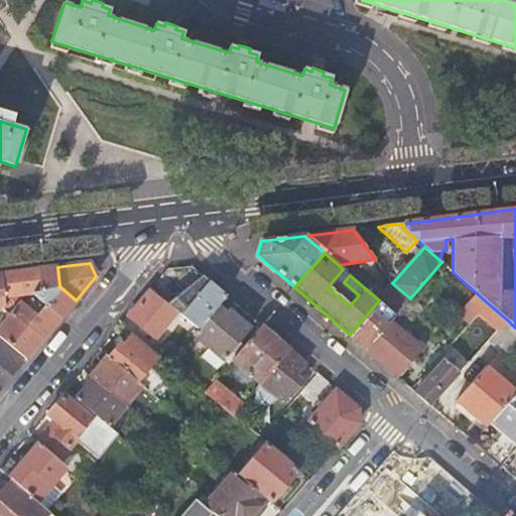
[(38,298),(61,317),(69,309),(76,300),(59,286),(57,267),(48,268),(37,270),(40,291),(32,292),(38,298)]
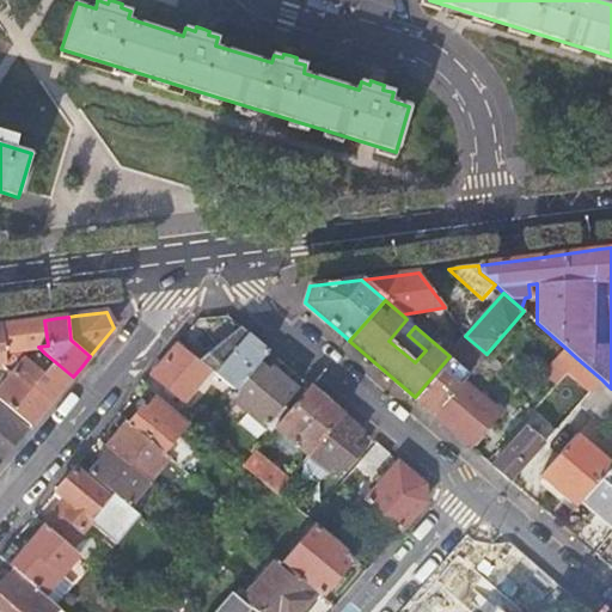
[(5,352),(38,347),(48,346),(44,320),(23,323),(1,325),(5,352)]
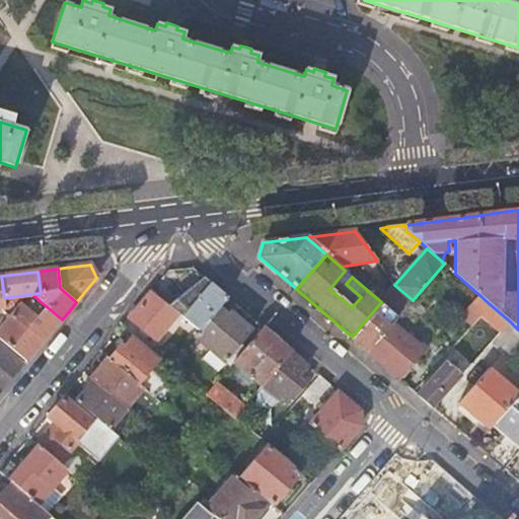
[(177,312),(200,330),(220,306),(228,297),(204,276),(169,305),(177,312)]
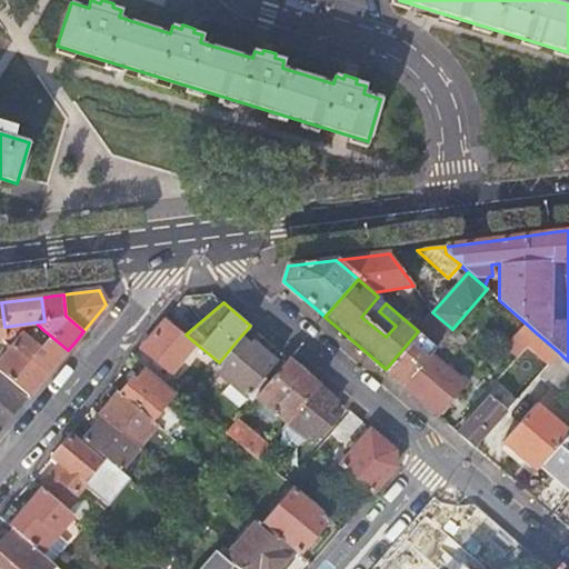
[(418,331),(436,348),(450,331),(452,329),(432,312),(417,330),(418,331)]
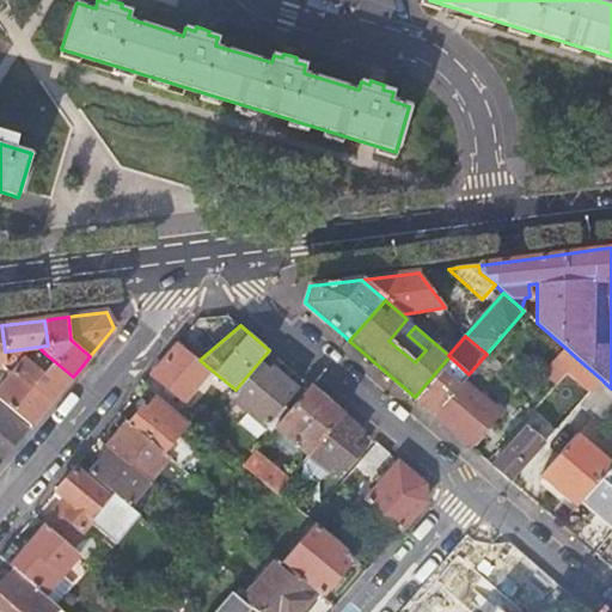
[(200,360),(178,342),(151,375),(188,405),(191,399),(188,395),(209,368),(200,360)]
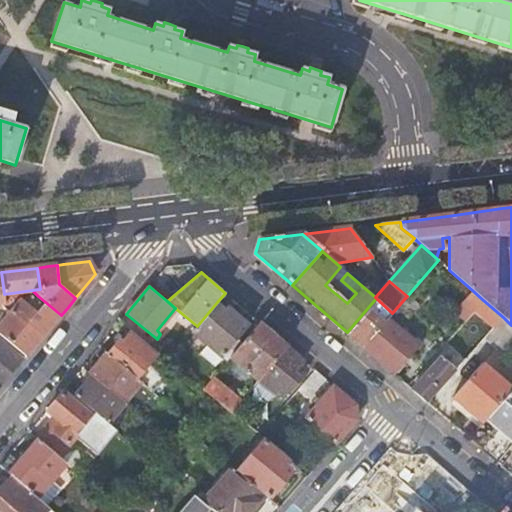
[(456,309),(467,319),(483,300),(472,290),(456,309)]
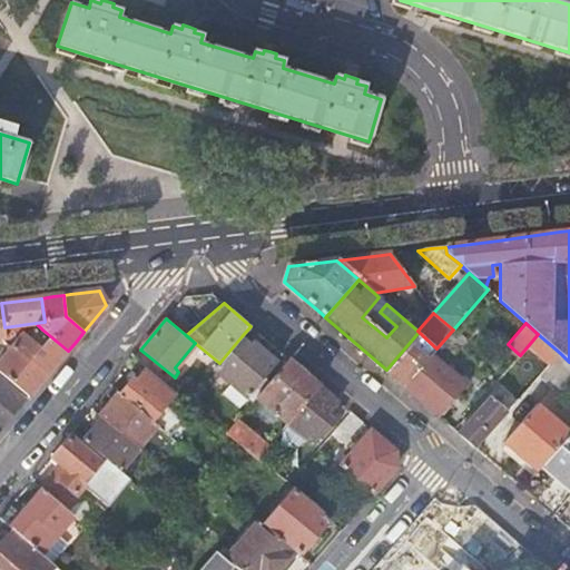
[(11,347),(47,376),(50,372),(68,351),(42,330),(35,338),(25,333),(11,347)]
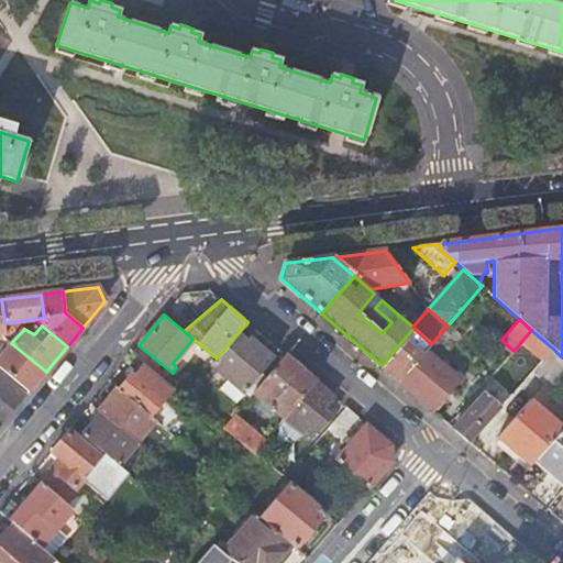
[(385,368),(398,381),(431,344),(414,328),(382,365),(385,368)]
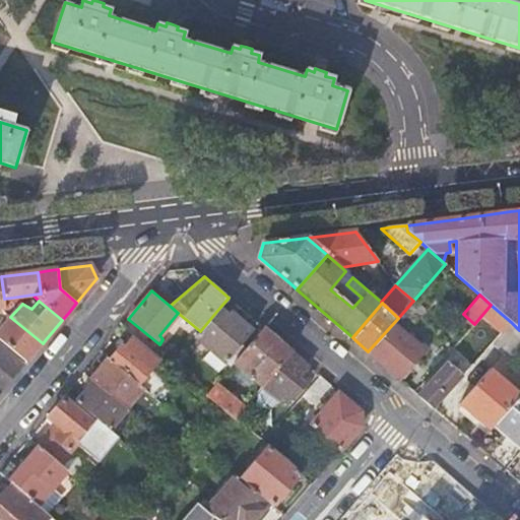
[(368,351),(398,378),(424,349),(412,339),(407,334),(402,330),(420,311),(411,303),(398,318),(368,351)]
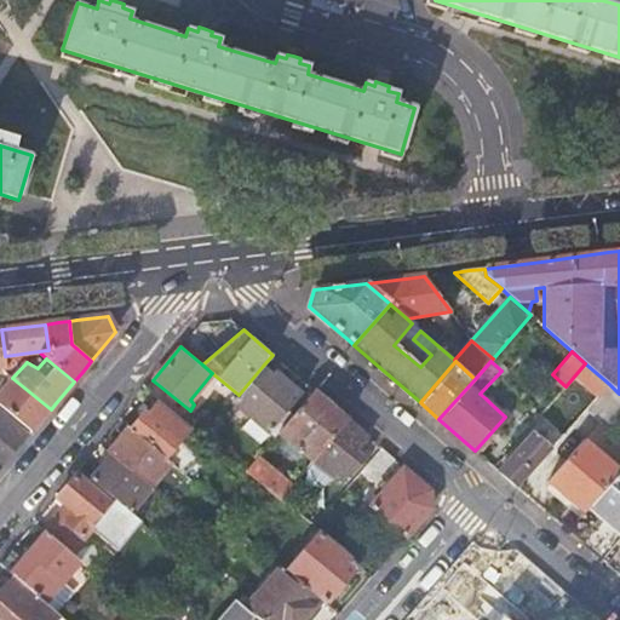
[(239,395),(233,401),(269,432),(302,394),(276,373),(274,375),(263,366),(239,395)]
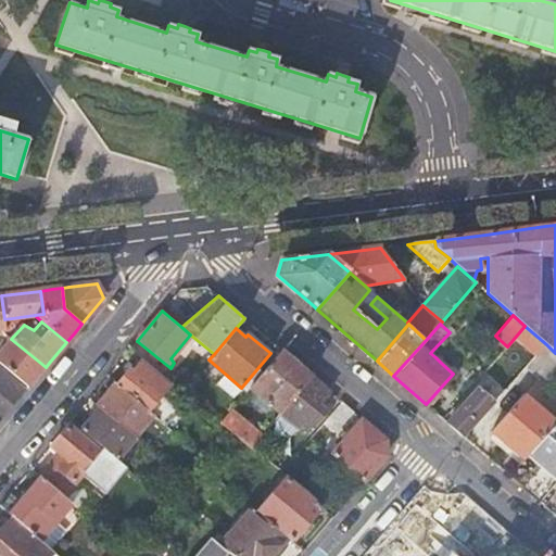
[(0,351),(0,362),(29,387),(41,371),(46,367),(11,339),(8,336),(2,341),(5,344),(0,351)]
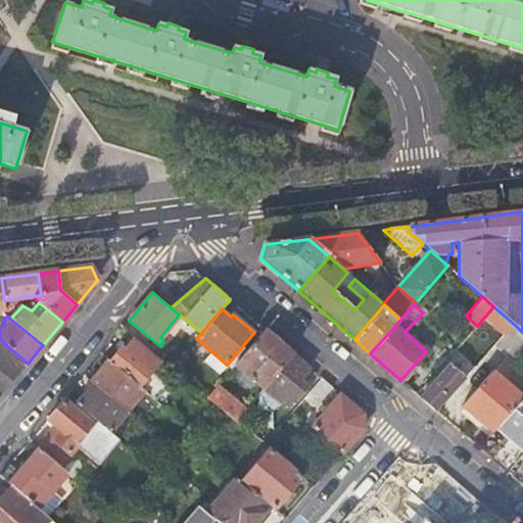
[(522,369),(522,332),(515,325),(496,346),(522,369)]
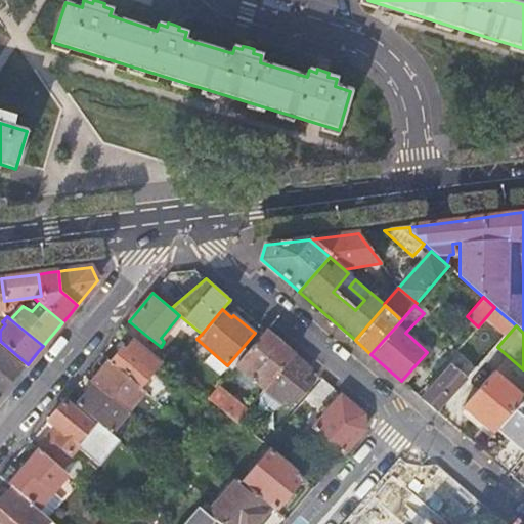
[(234,366),(262,390),(293,354),(288,350),(265,331),(234,366)]
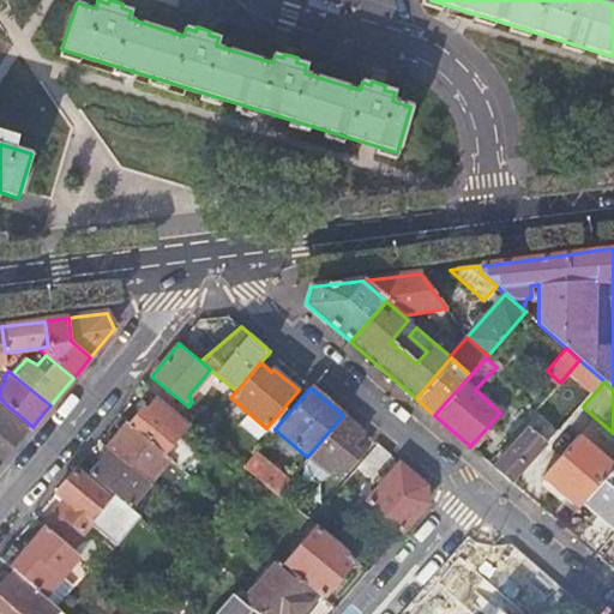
[(481,395),(487,401),(492,396),(486,390),(481,395)]
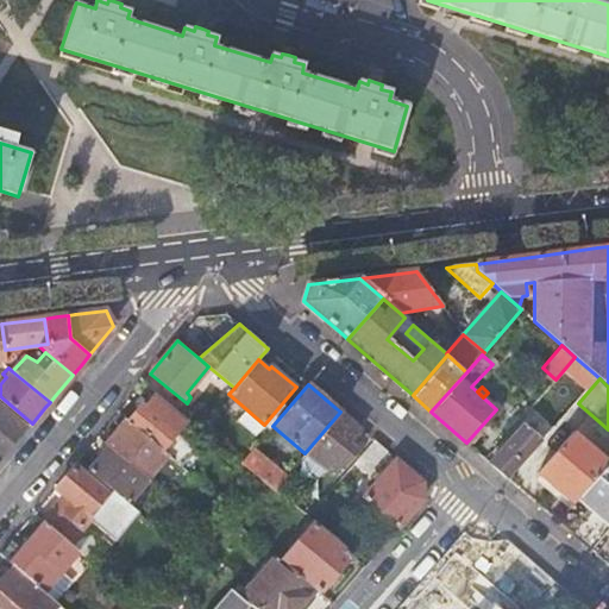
[(140,405),(127,420),(168,456),(167,457),(189,476),(205,457),(179,434),(187,424),(155,396),(146,405),(144,408),(140,405)]
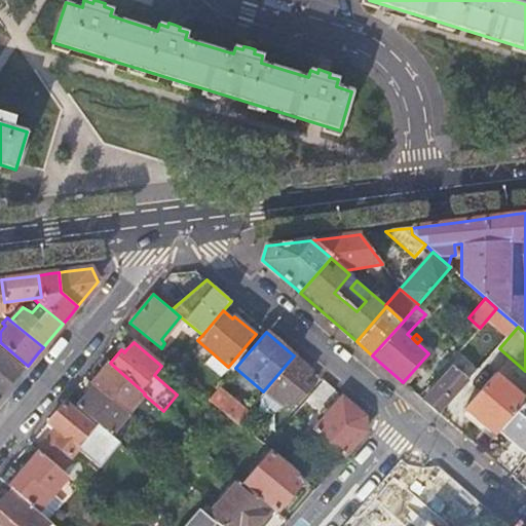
[(0,395),(2,397),(24,370),(0,349),(0,395)]
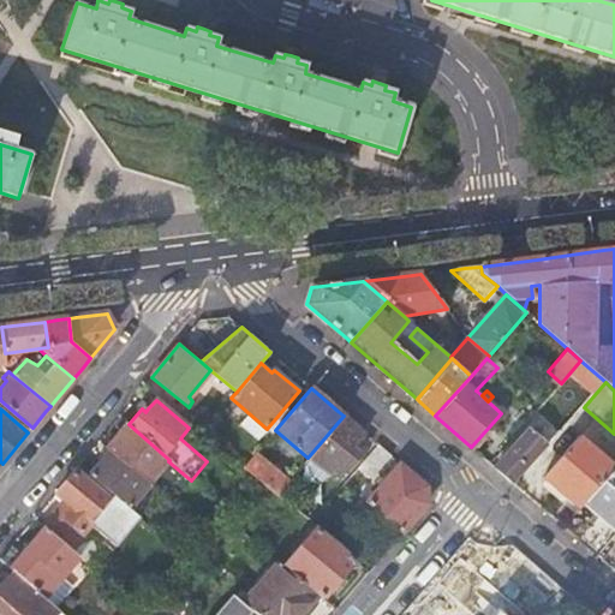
[(572,417),(563,410),(550,424),(551,425),(539,440),(527,430),(495,467),(513,483),(572,417)]
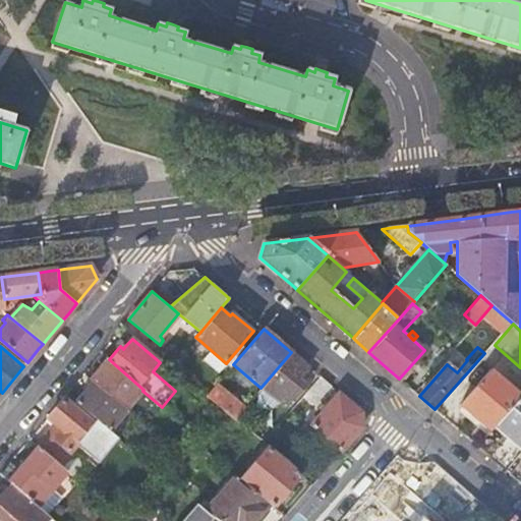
[(291,352),(261,388),(278,403),(282,399),(290,405),(306,387),(298,380),(308,367),(291,352)]
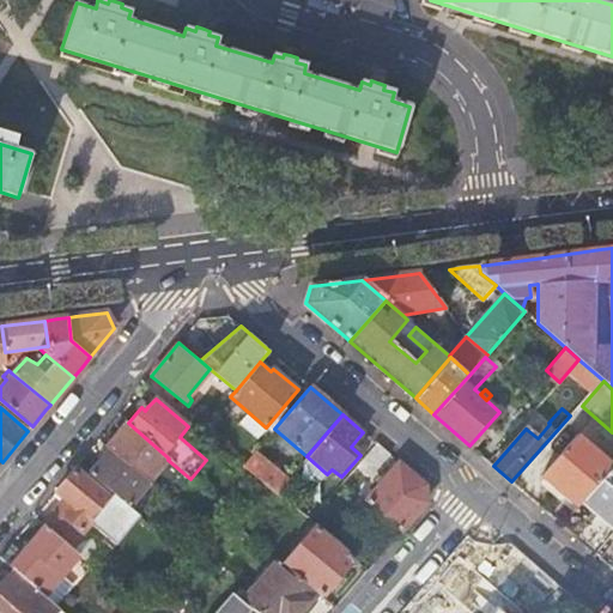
[(114,420),(123,429),(128,423),(119,416),(114,420)]
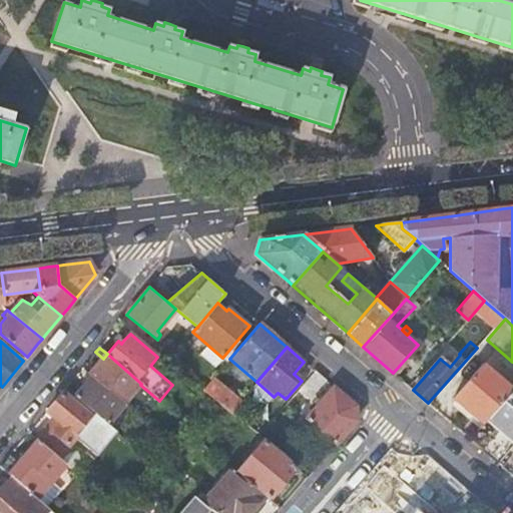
[(141,384),(107,354),(103,359),(92,373),(90,375),(91,376),(124,404),(140,385),(141,384)]
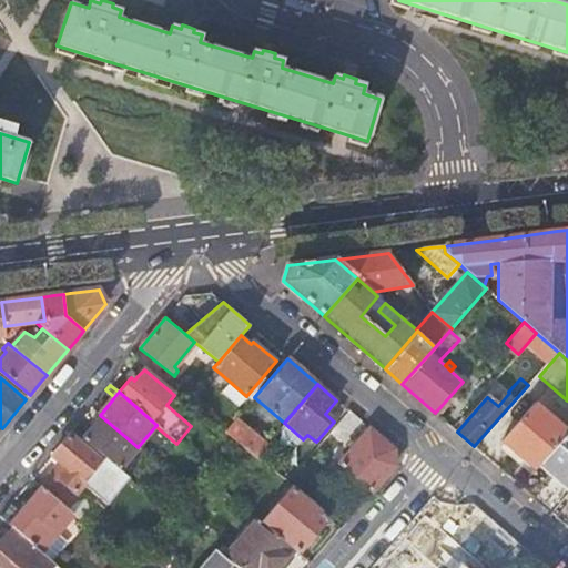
[(500,440),(534,469),(540,462),(566,433),(534,403),(500,440)]
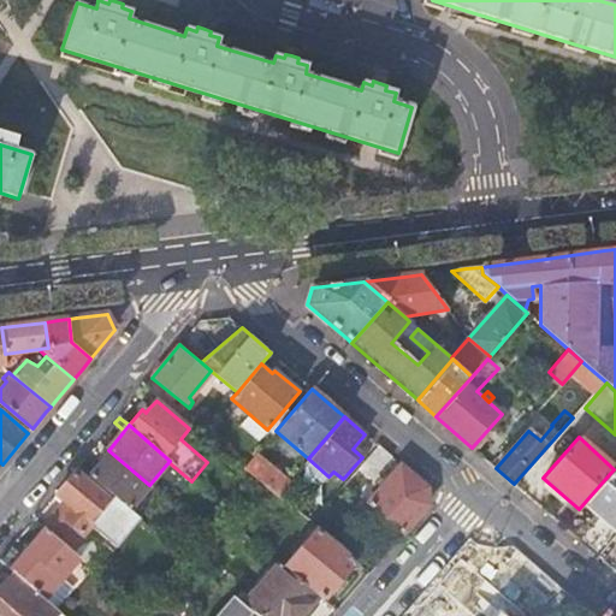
[(372,481),(391,457),(378,446),(357,469),(372,481)]
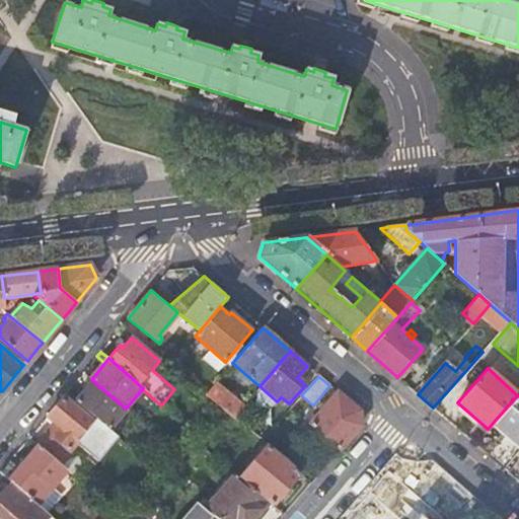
[(75,400),(108,429),(126,409),(92,380),(90,382),(75,400)]
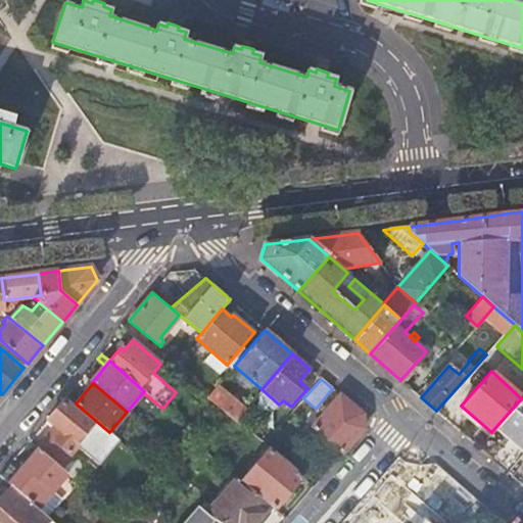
[(218,386),(207,397),(219,407),(235,421),(245,410),(218,386)]
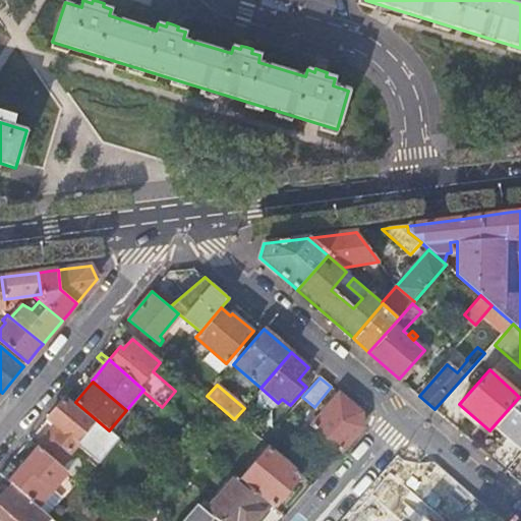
[(75,402),(66,394),(47,416),(55,423),(53,424),(52,426),(51,425),(36,444),(39,446),(58,463),(74,444),(97,463),(118,438),(109,430),(75,402)]
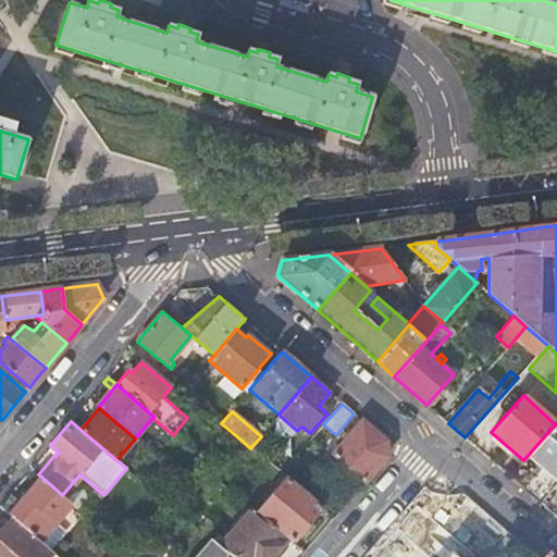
[(331,456),(364,484),(387,458),(386,442),(362,421),(331,456)]
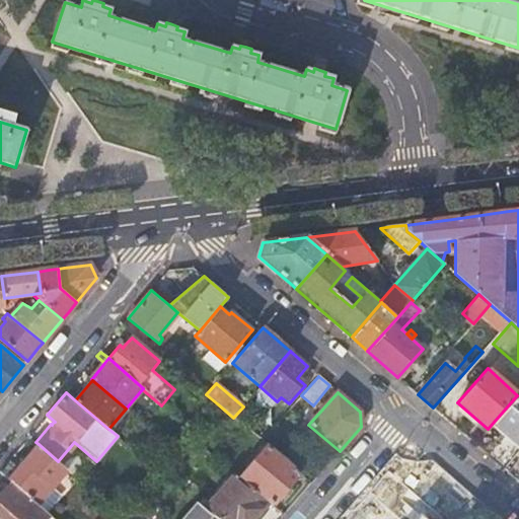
[(518,392),(517,395),(494,422),(518,444),(518,392)]
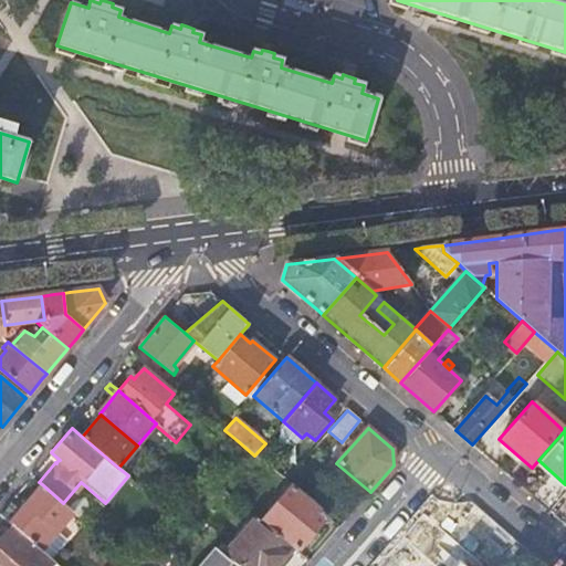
[(13,526),(40,549),(72,511),(63,503),(42,484),(24,505),(21,510),(11,501),(0,513),(0,514),(9,523),(13,526)]
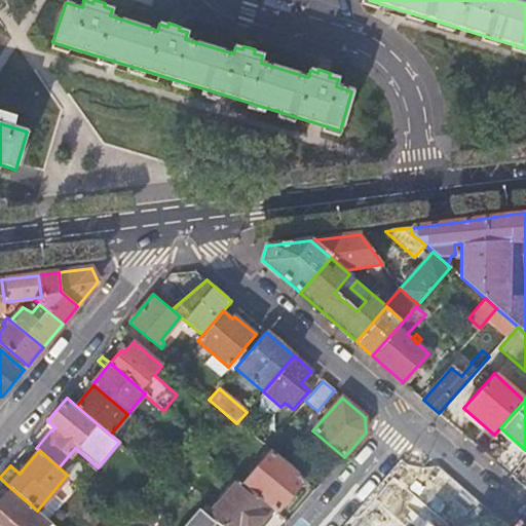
[(272,509),(276,513),(303,480),(270,452),(242,484),(272,509)]
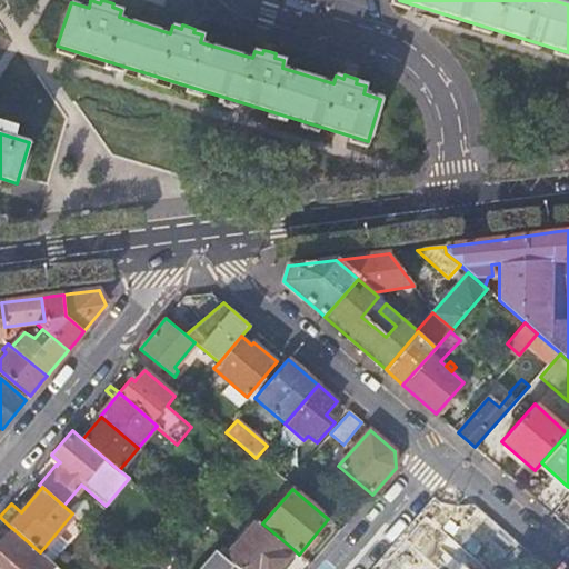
[(257,520),(225,558),(233,566),(237,568),(283,568),(280,567),(295,550),(262,523),(262,525),(257,520)]
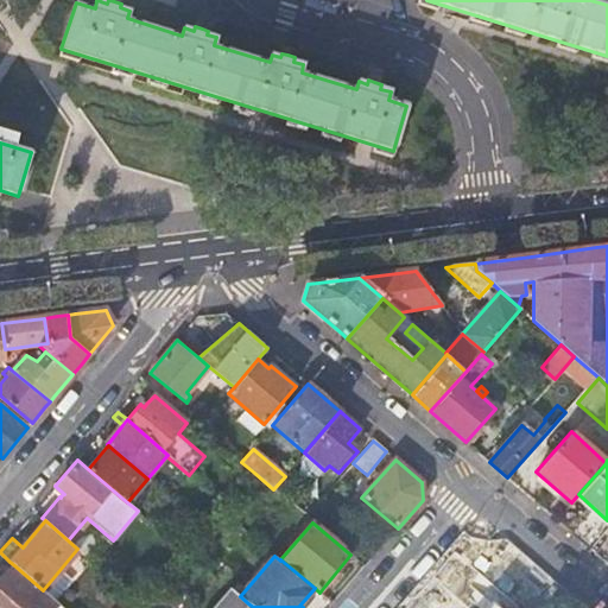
[(0,582),(0,607),(54,607),(58,603),(43,590),(14,565),(0,582)]
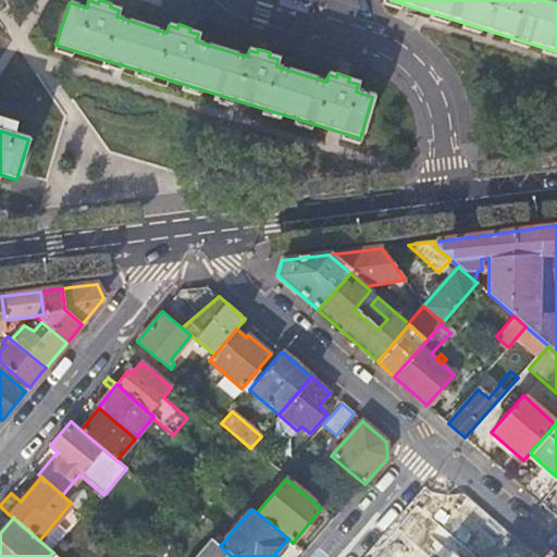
[(220,546),(210,539),(194,556),(230,556),(227,555),(229,554),(220,546)]
